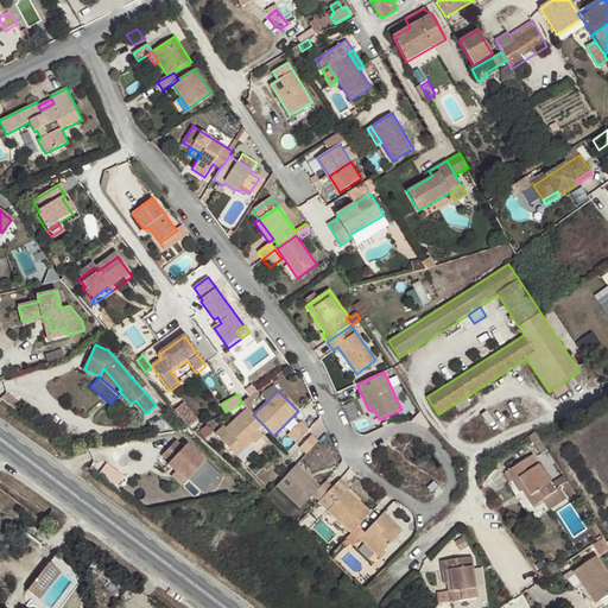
[(188,426),(198,419),(188,401),(176,409),(188,426)]
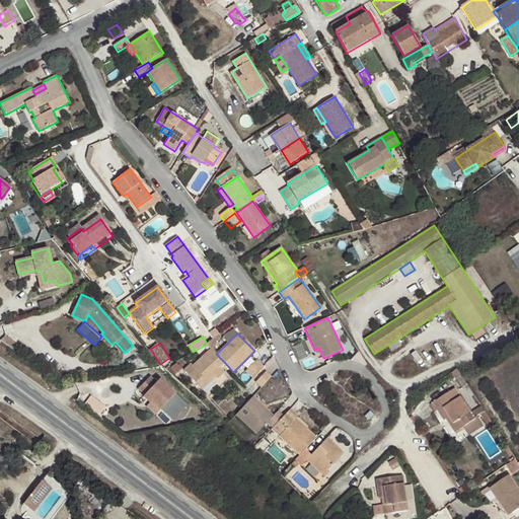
[(216,354),(211,349),(192,366),(196,370),(190,375),(203,389),(214,378),(212,375),(219,369),(225,363),(216,354)]
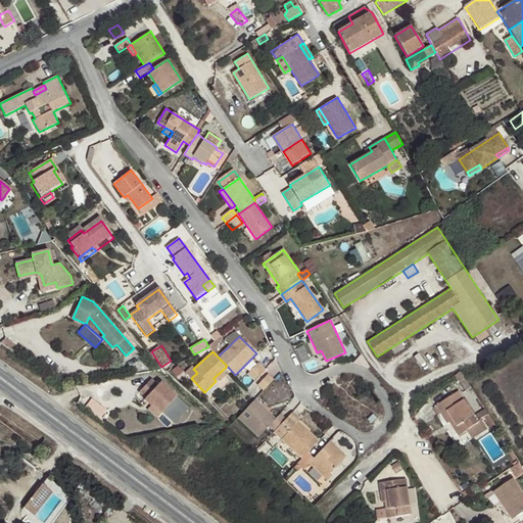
[(247,389),(266,370),(257,363),(247,374),(249,377),(242,383),(247,389)]
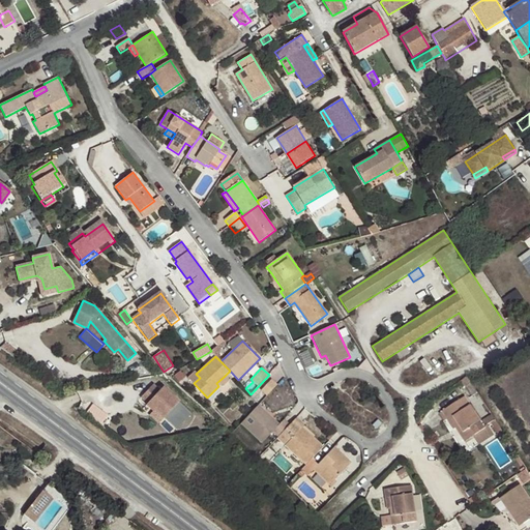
[(467,386),(472,383),(467,376),(461,381),(465,387),(467,386)]
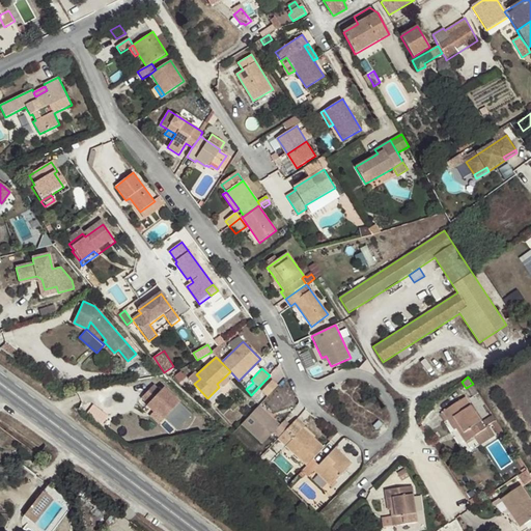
[(217,384),(219,387),(227,381),(224,378),(217,384)]
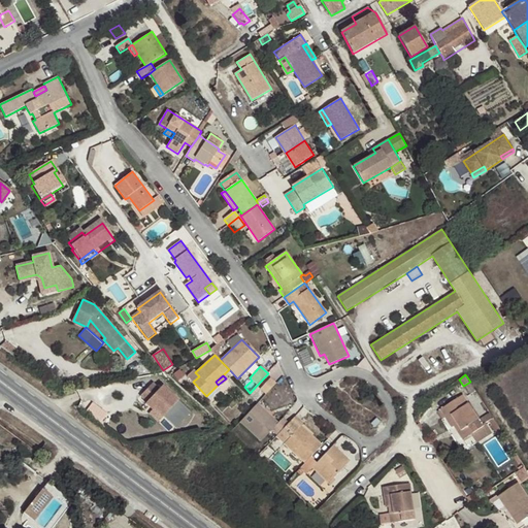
[(266,394),(276,384),(271,377),(260,389),(266,394)]
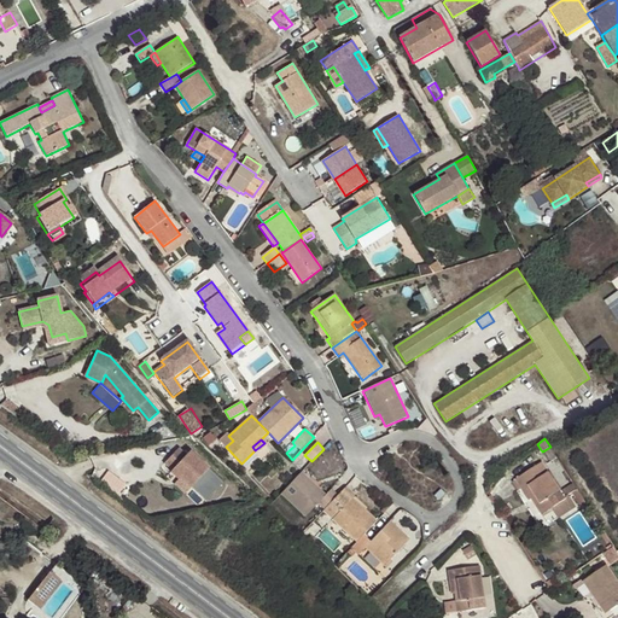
[(186,444),(169,460),(193,485),(210,468),(186,444)]
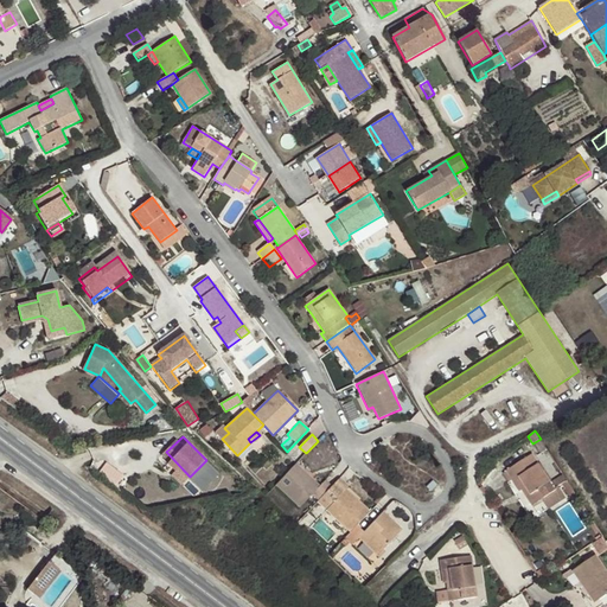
[(548,449),(541,439),(535,442),(541,453),(548,449)]
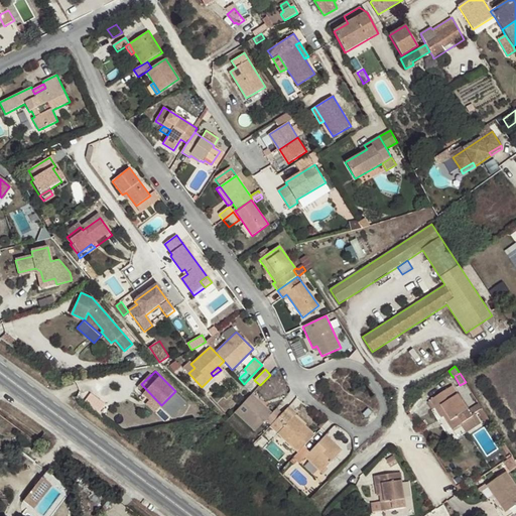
[(430,400),(436,408),(442,418),(443,416),(446,414),(450,420),(447,422),(453,430),(461,425),(473,417),(471,415),(453,386),(430,400)]
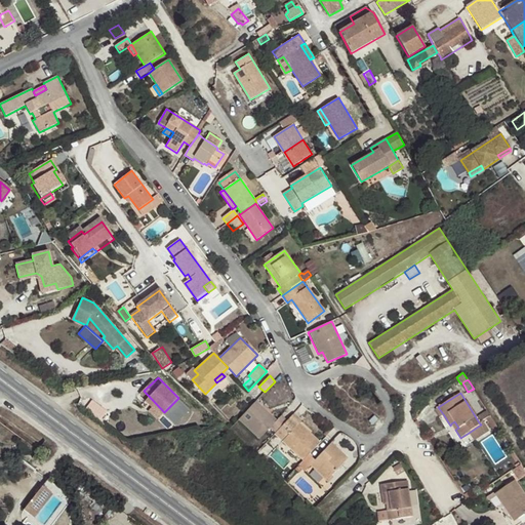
[(256,401),(238,419),(259,440),(270,428),(276,433),(287,421),(281,415),(277,420),(256,401)]
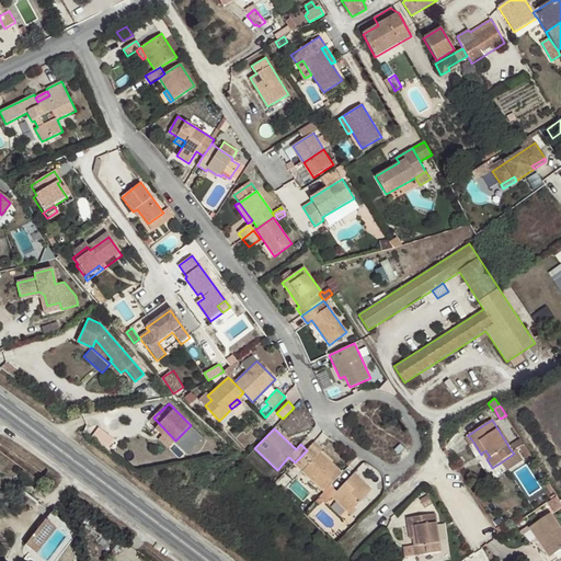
[(471,446),(474,444),(468,435),(465,437),(471,446)]
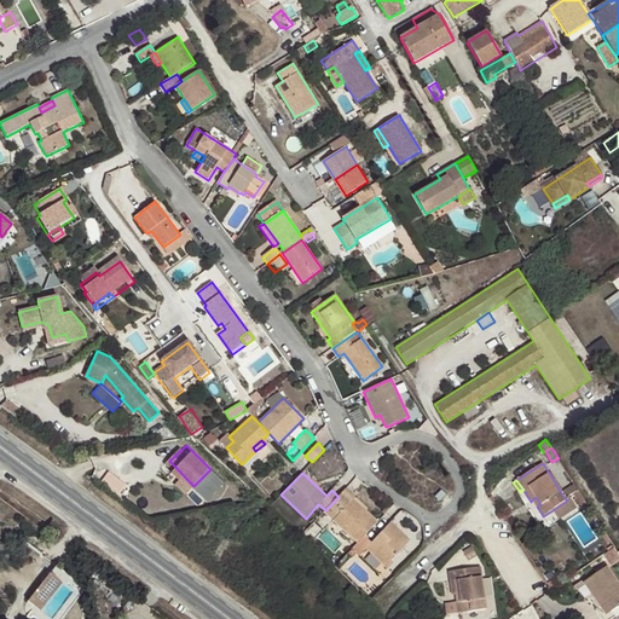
[(578,490),(574,484),(566,490),(570,495),(573,493),(578,490)]
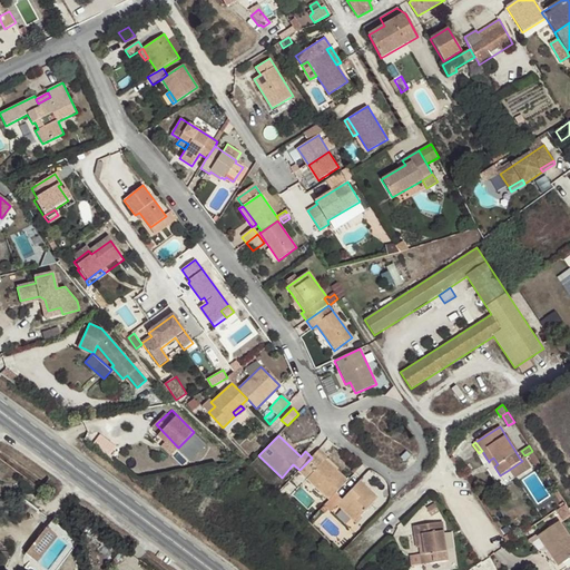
[(320,449),(312,458),(300,470),(298,471),(328,500),(335,493),(346,481),(325,461),(328,458),(320,449)]
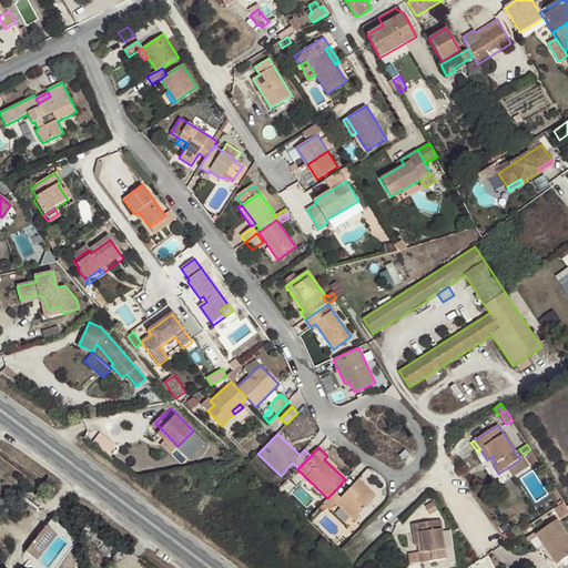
[(534,465),(538,462),(530,449),(526,453),(534,465)]
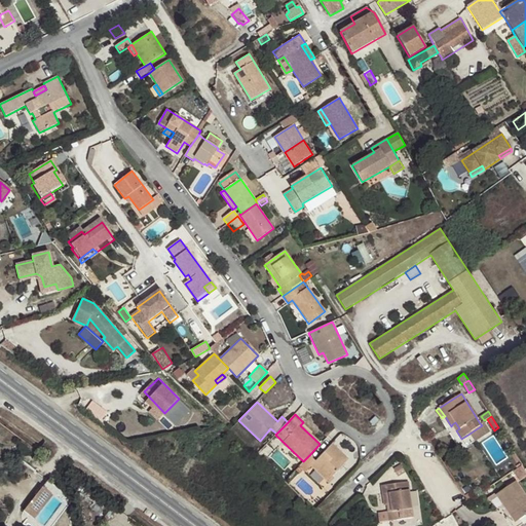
[(379,421),(375,417),(370,422),(373,426),(379,421)]
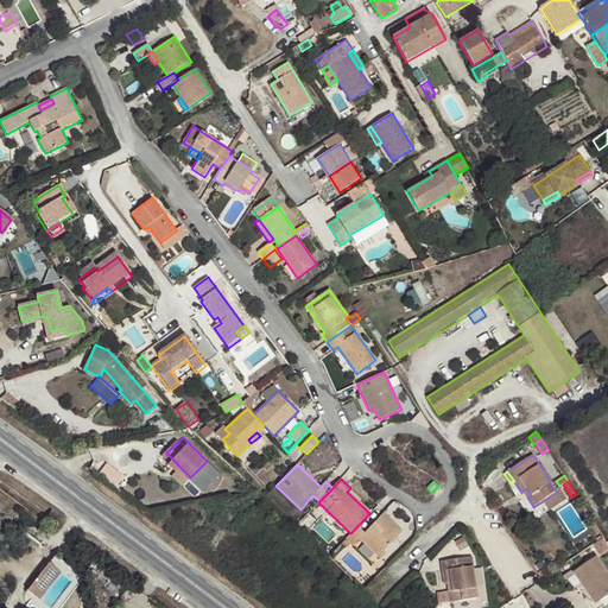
[(558,486),(555,489),(557,492),(543,501),(550,511),(567,499),(558,486)]
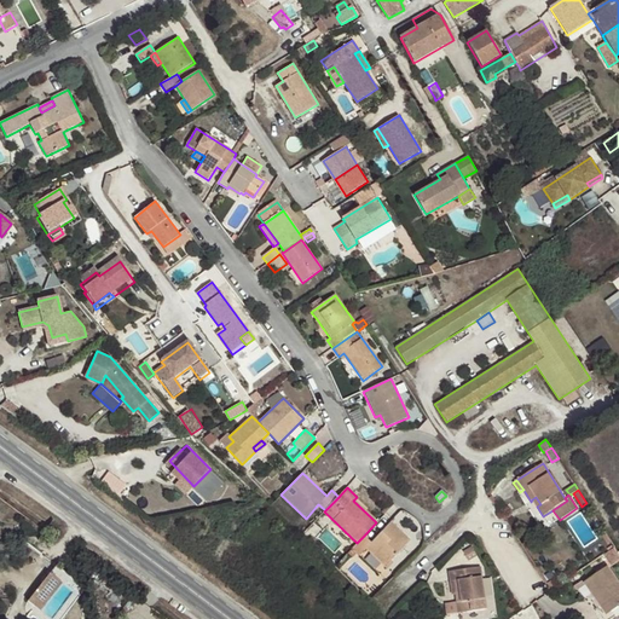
[(357,543),(352,549),(359,556),(366,549),(385,567),(410,541),(391,522),(371,542),(364,536),(357,543)]
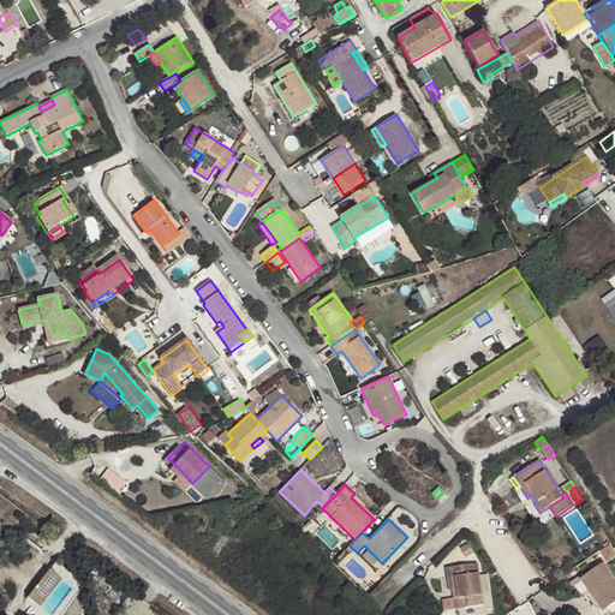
[(475,551),(469,543),(460,548),(466,557),(475,551)]
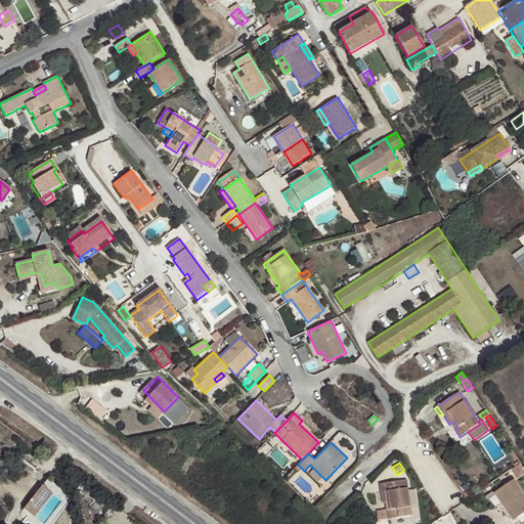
[(520,463),(512,469),(519,478),(523,474),(523,468),(520,463)]
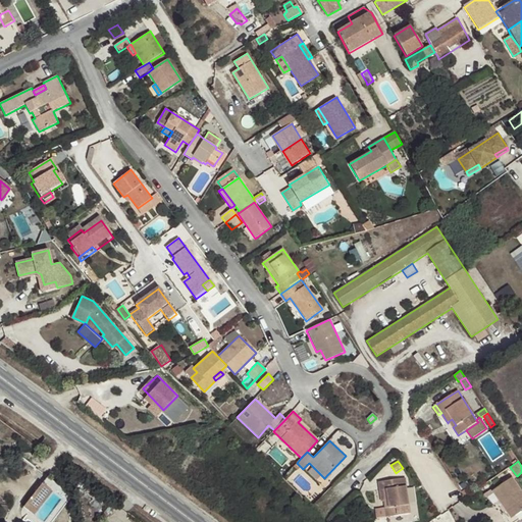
[(521,512),(521,490),(513,477),(492,492),(493,493),(504,508),(508,505),(516,516),(521,512)]
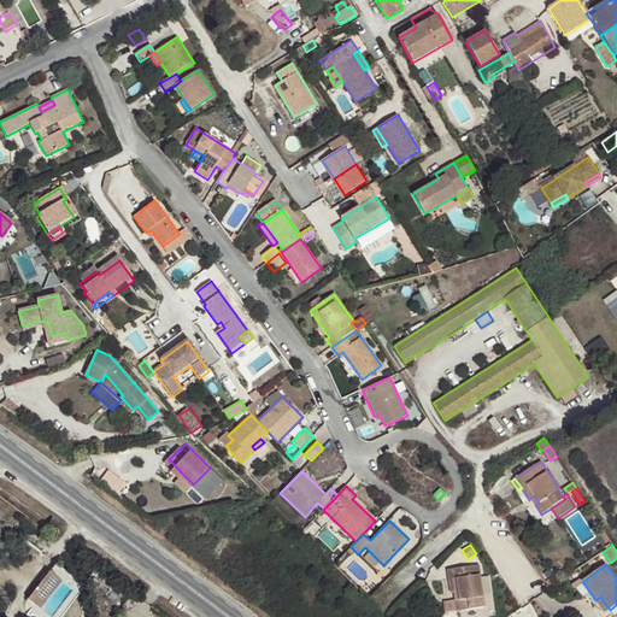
[(72,574),(60,565),(31,601),(43,611),(72,574)]
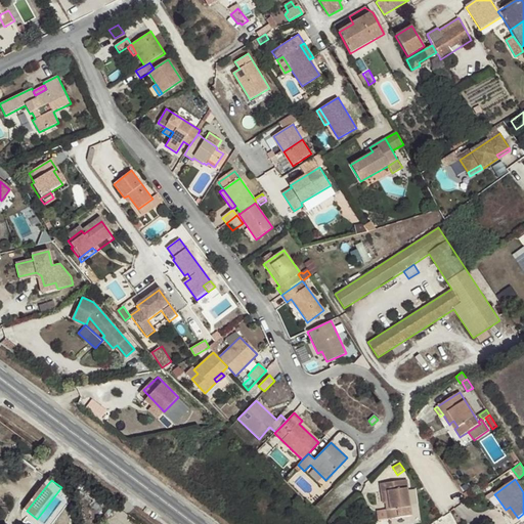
[(383,504),(385,503),(389,503),(390,509),(387,510),(378,511),(379,520),(411,516),(407,480),(380,484),(383,504)]
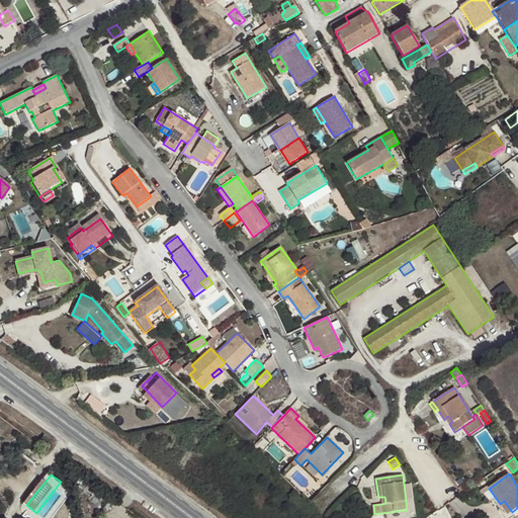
[(480,491),(482,495),(490,490),(489,489),(487,486),(480,491)]
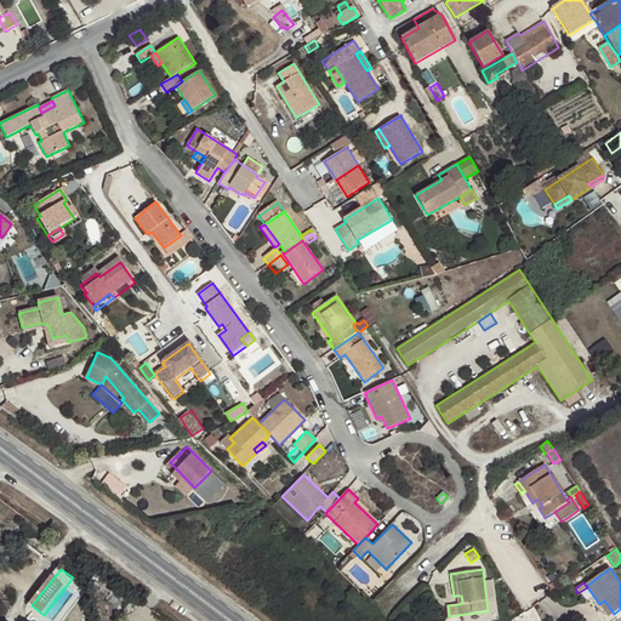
[(620,609),(614,614),(604,600),(599,604),(598,603),(596,605),(607,620),(613,620),(620,615),(620,609)]
